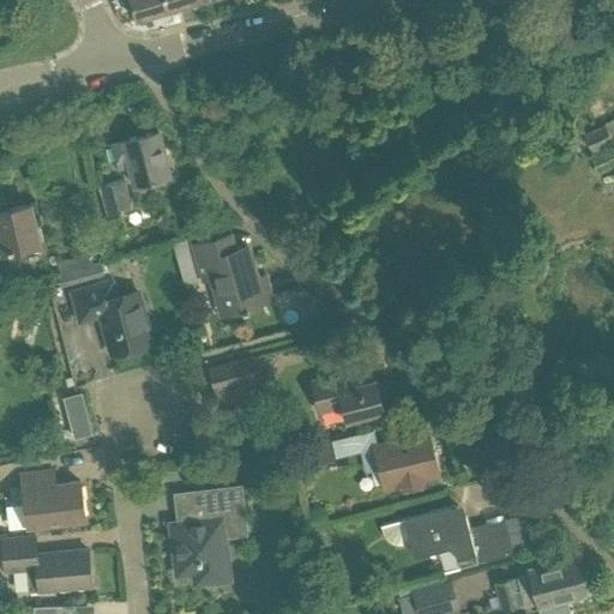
[(169,11),(166,0),(131,0),(137,20),(169,11)]
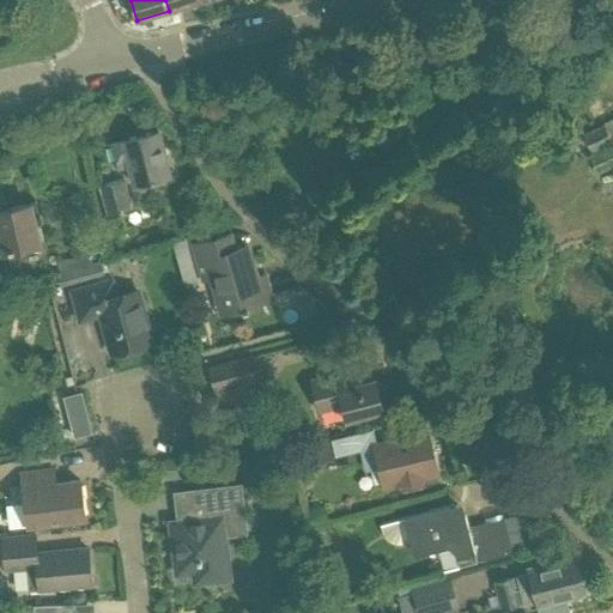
[(202,0),(201,0),(165,0),(169,11),(202,0)]
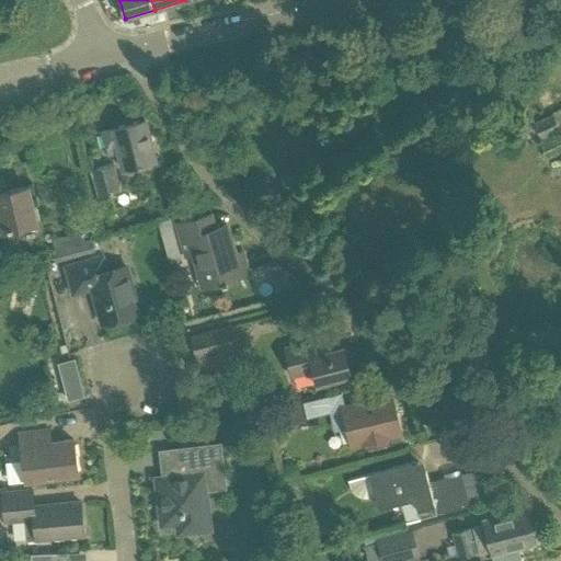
[(521,109),(523,122),(534,121),(531,107),(521,109)]
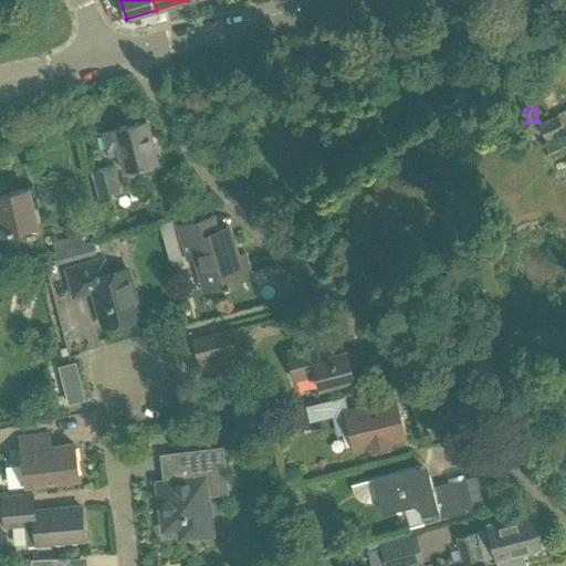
[(565,130),(557,114),(538,123),(546,139),(565,130)]
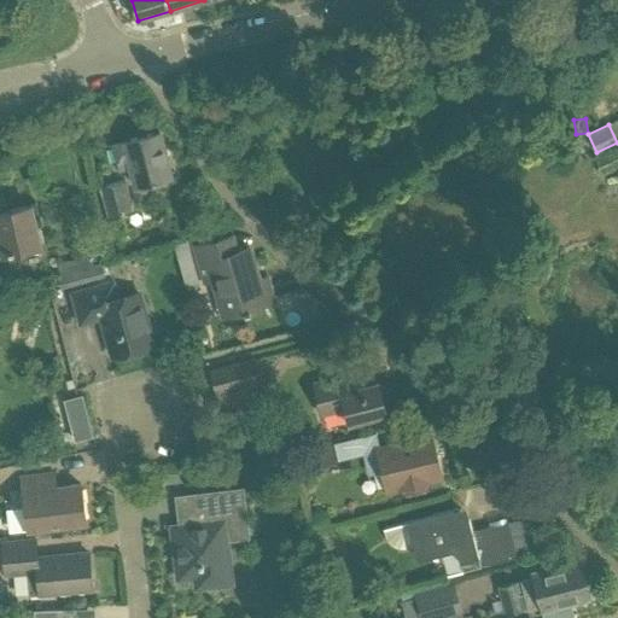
[(172,178),(161,133),(124,143),(114,145),(120,173),(132,169),(135,187),(172,178)]
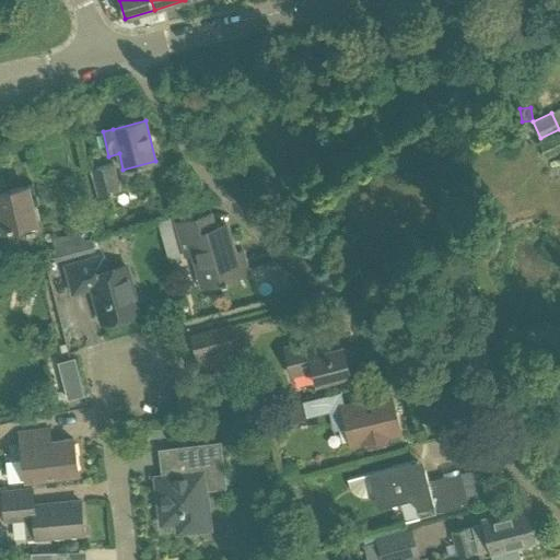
[(559,129),(540,138),(541,140),(538,142),(547,160),(559,153),(559,129)]
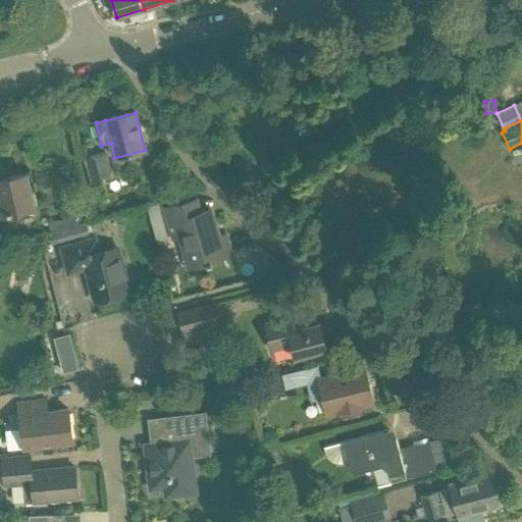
[(85,158),(92,184),(113,178),(107,153),(85,158)]
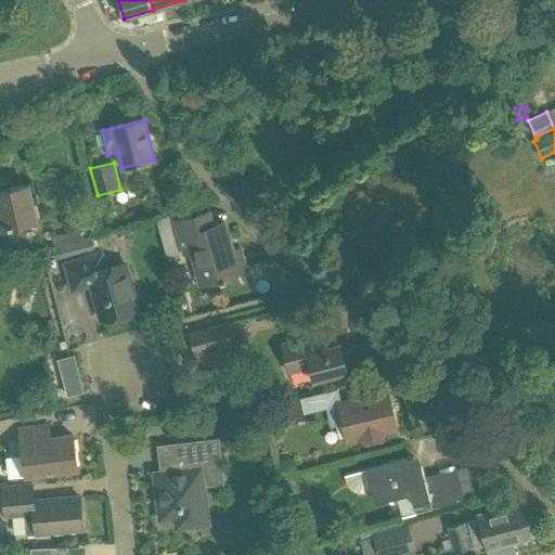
[(0,215),(3,228),(36,220),(28,185),(0,191),(0,215)]
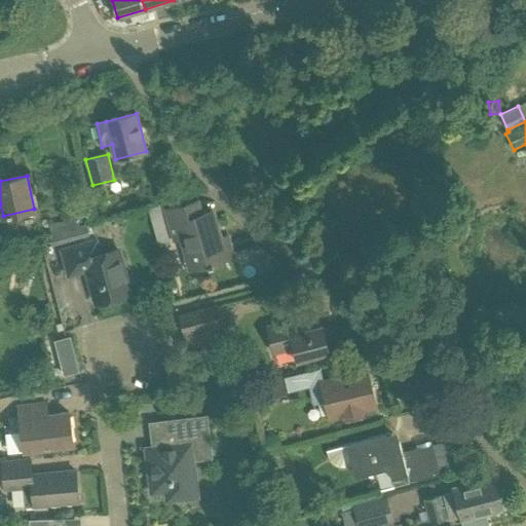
[(165,211),(174,240),(183,238),(192,269),(234,257),(228,236),(219,239),(211,212),(202,215),(198,201),(165,211)]
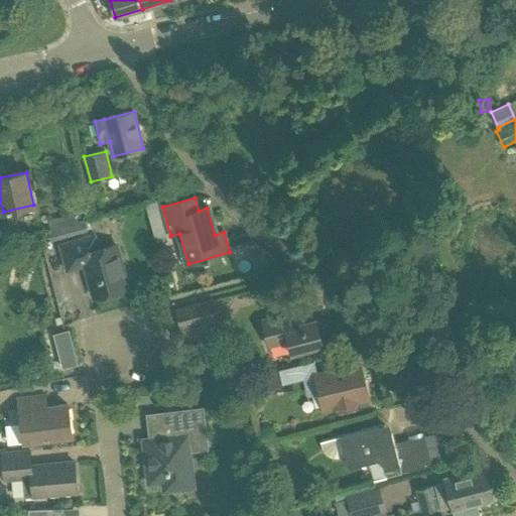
[(158,218),(154,201),(145,203),(150,221),(158,218)]
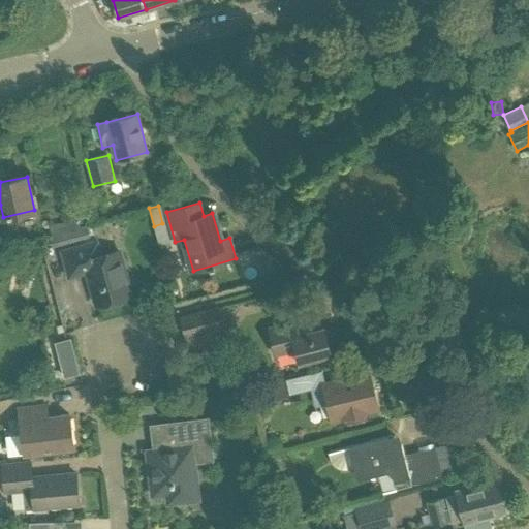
[(49,232),(53,246),(90,237),(87,226),(64,232),(63,228),(49,232)]
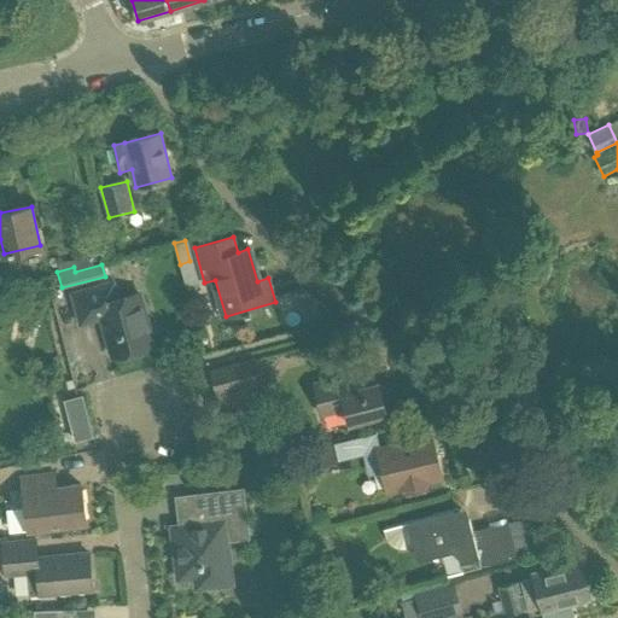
[(73,293),(81,324),(104,318),(115,355),(151,345),(138,293),(118,299),(114,281),(73,293)]
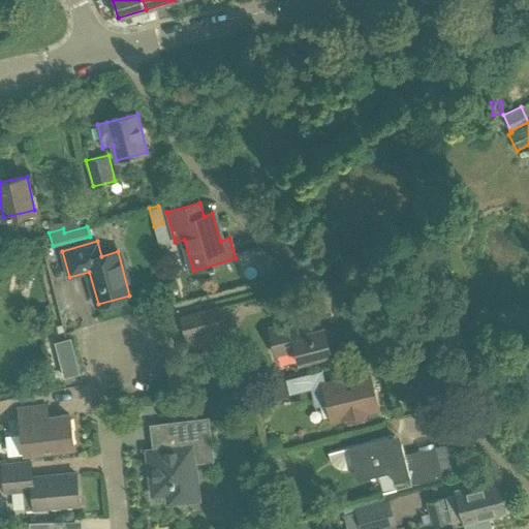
[(180,316),(185,338),(224,328),(219,307),(180,316)]
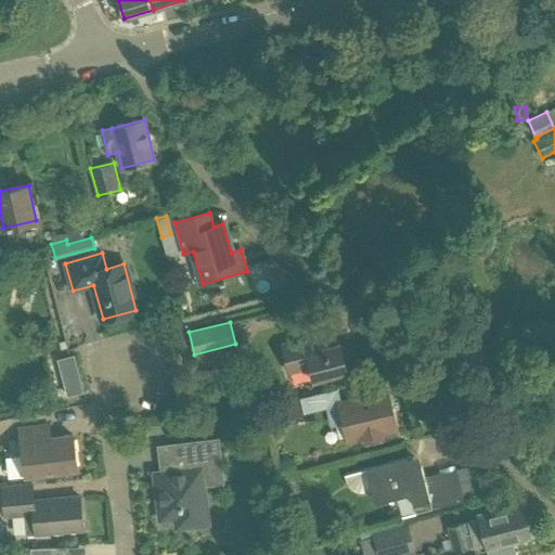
[(282,345),(289,372),(310,366),(313,379),(347,371),(340,344),(312,351),(309,338),(282,345)]
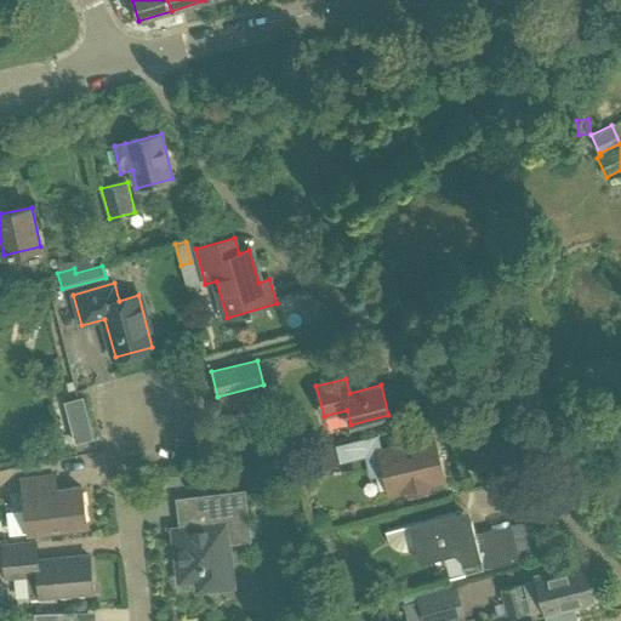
[(336,445),(340,461),(371,454),(376,472),(386,469),(391,490),(406,486),(409,496),(428,491),(426,482),(440,478),(432,439),(382,451),(379,434),(336,445)]
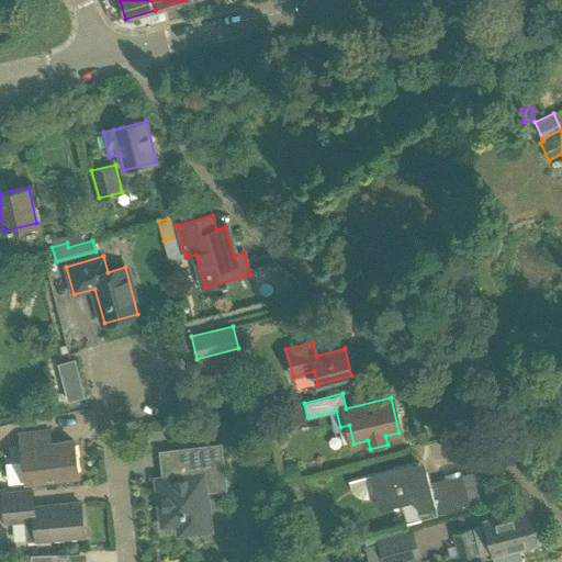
[(287,408),(290,425),(306,420),(303,404),(287,408)]
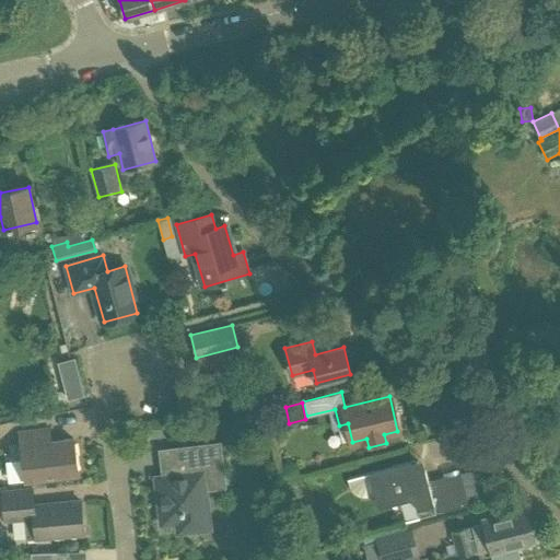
[(22,445),(26,480),(78,474),(73,439),(22,445)]
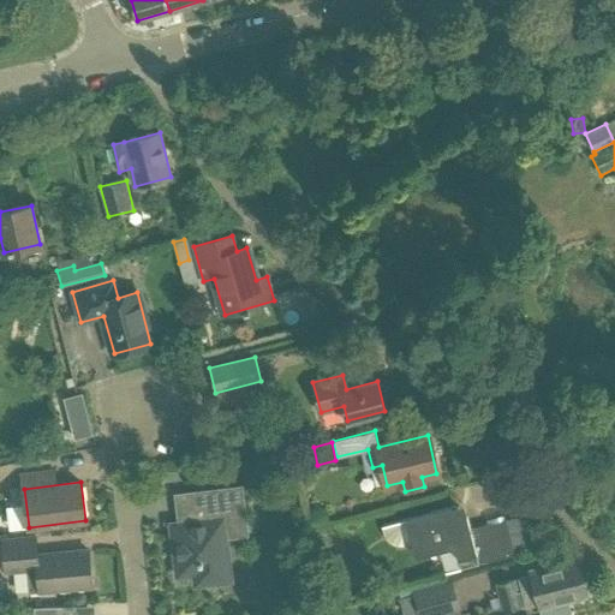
[(173,541),(177,577),(193,574),(195,585),(216,581),(214,563),(228,561),(226,539),(228,536),(246,533),(240,488),(177,495),(183,539),(173,541)]
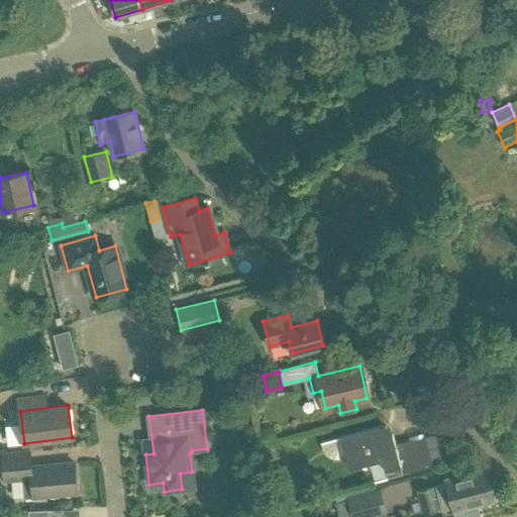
[(330,456),(335,458),(342,458),(346,457),(348,468),(382,458),(387,478),(433,466),(425,436),(395,444),(390,423),(322,441),(323,447),(326,452),(330,456)]
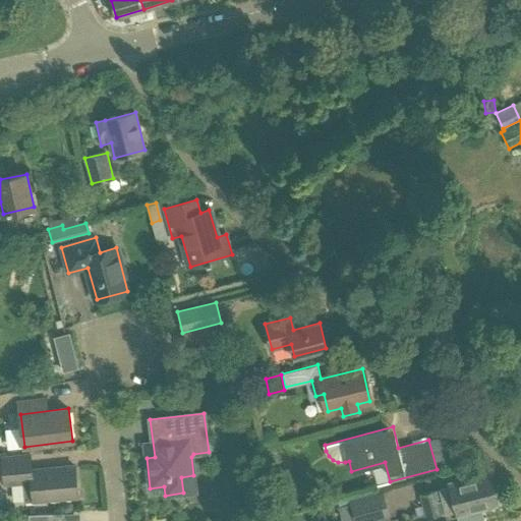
[(2,457),(5,483),(23,481),(25,502),(77,497),(75,466),(32,470),(31,454),(2,457)]
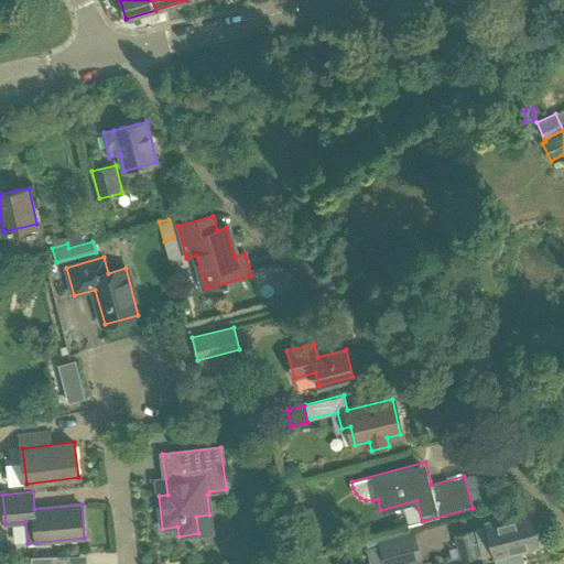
[(476,529),(484,556),(494,553),(494,556),(539,545),(530,511),(485,523),(486,527),(476,529)]
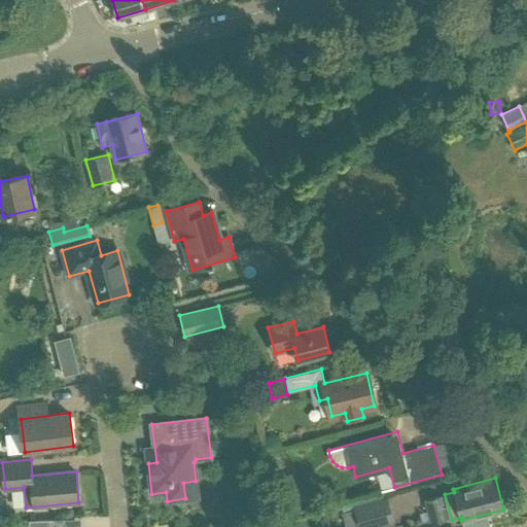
[(424,499),(431,524),(448,520),(443,495),(424,499)]
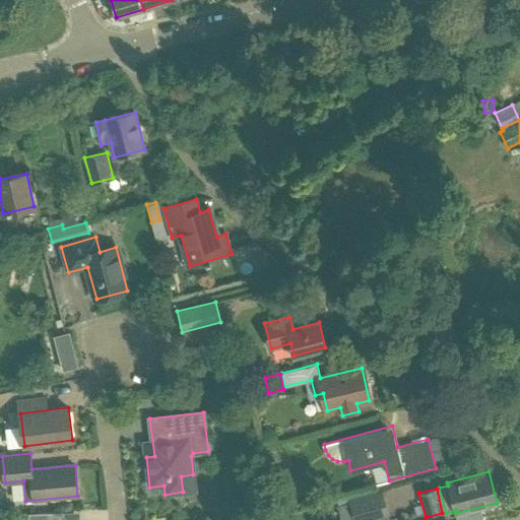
[(349,500),(354,519),(375,519),(388,516),(382,492),(349,500)]
